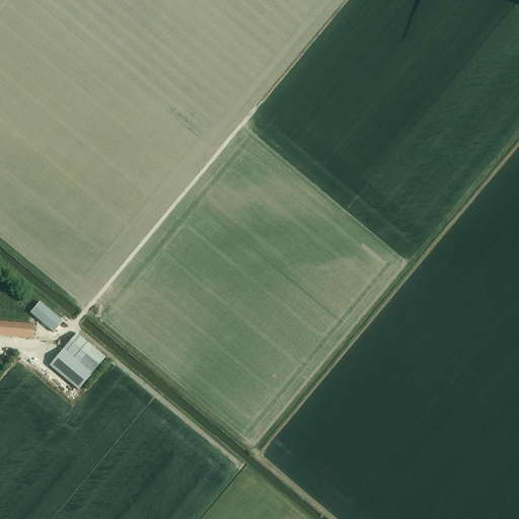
[(40,302),(30,313),(54,334),(63,322),(40,302)]
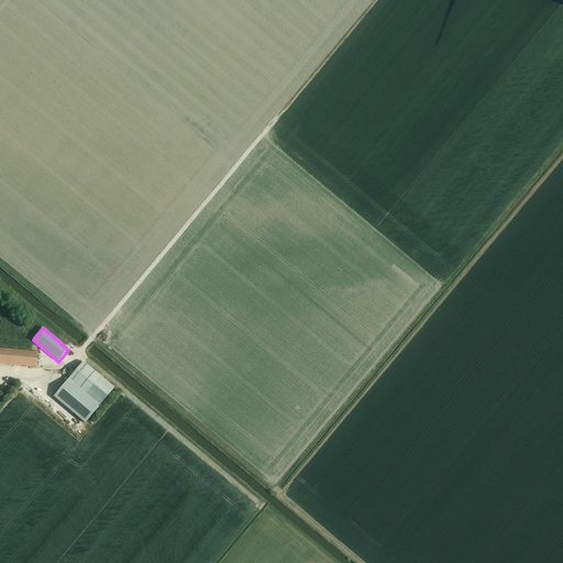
[(0,349),(0,364),(36,367),(37,352),(0,349)]
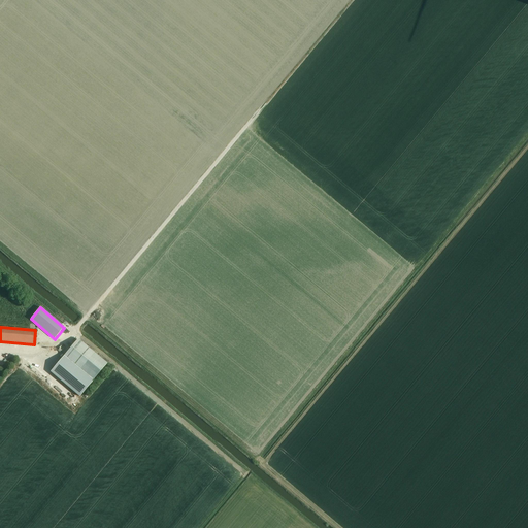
[(78,339),(65,356),(93,380),(106,363),(78,339)]
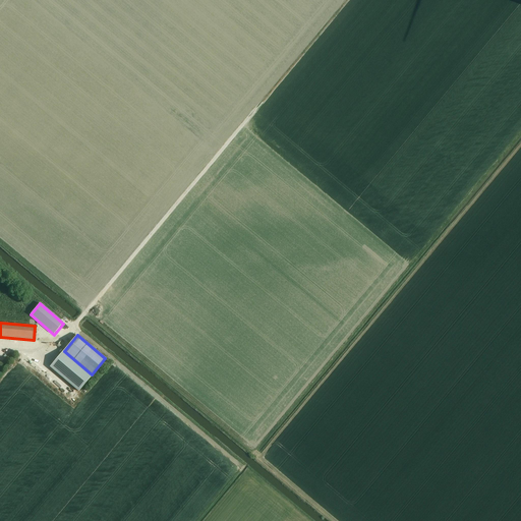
[(47,358),(48,356),(40,350),(36,354),(39,356),(41,354),(42,355),(40,358),(51,366),(53,363),(47,358)]
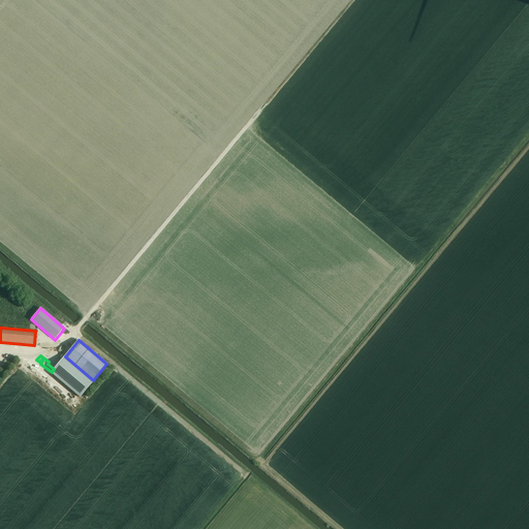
[(64,358),(51,373),(79,397),(93,380),(64,358)]
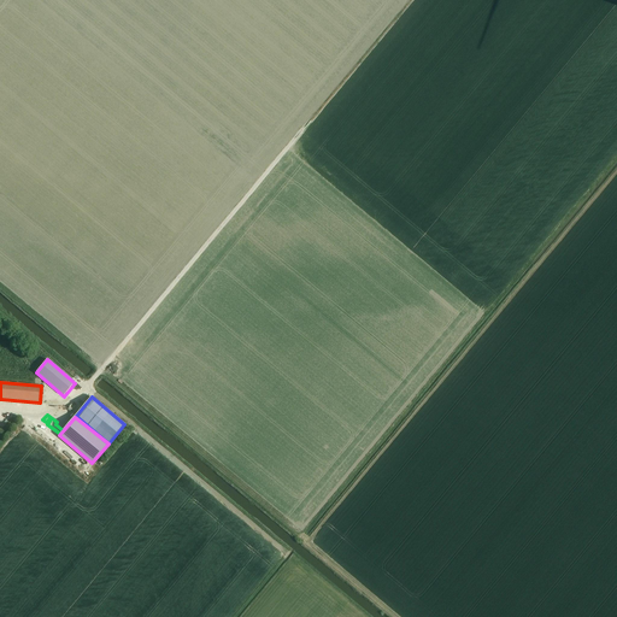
All buildings are outlined.
